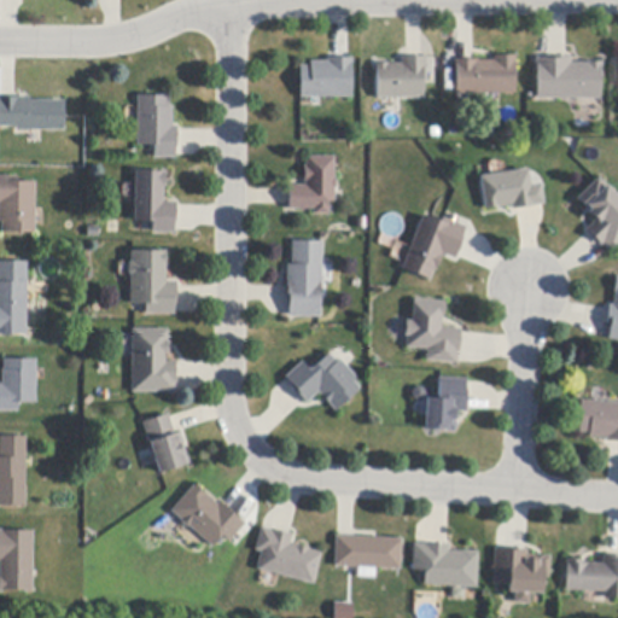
[(516,94),(455,95),(455,62),(460,62),(473,62),(494,62),(494,57),(517,57),(517,65),(516,65),(516,94)]
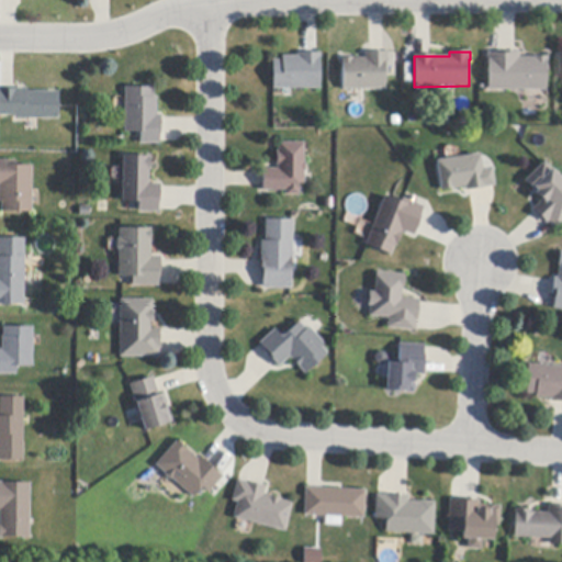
[(547,91),(489,91),(489,62),(487,62),(487,53),(490,53),(491,53),(491,54),(498,54),(498,52),(501,52),(501,53),(515,53),(516,53),(516,52),(520,52),(520,57),(535,57),(535,56),(538,56),(538,58),(544,58),(544,56),(549,56),(549,62),(547,62),(547,91)]
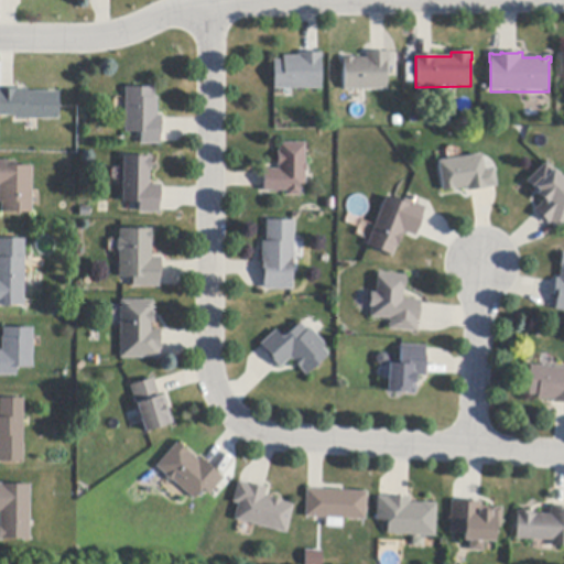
[(387,90),(344,91),(343,58),(367,58),(366,53),(371,53),(384,53),(390,53),(390,74),(387,74),(387,90)]
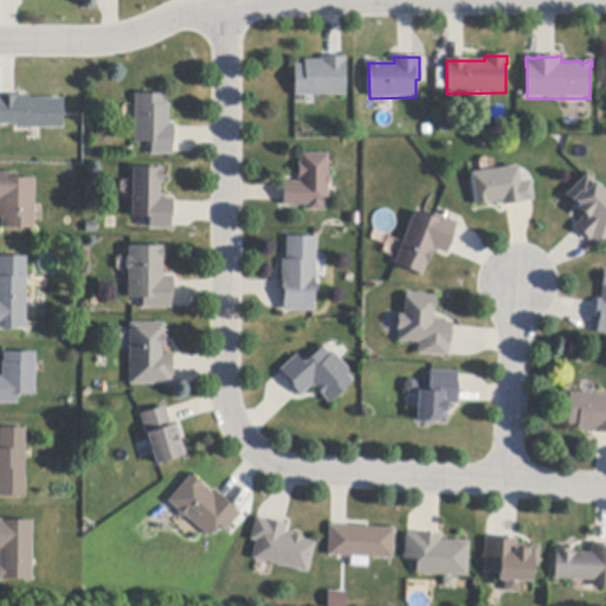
[(346,96),(316,97),(305,97),(295,97),(295,65),(304,65),(304,60),(322,60),(322,58),(326,58),(342,58),(346,58),(346,64),(346,96)]
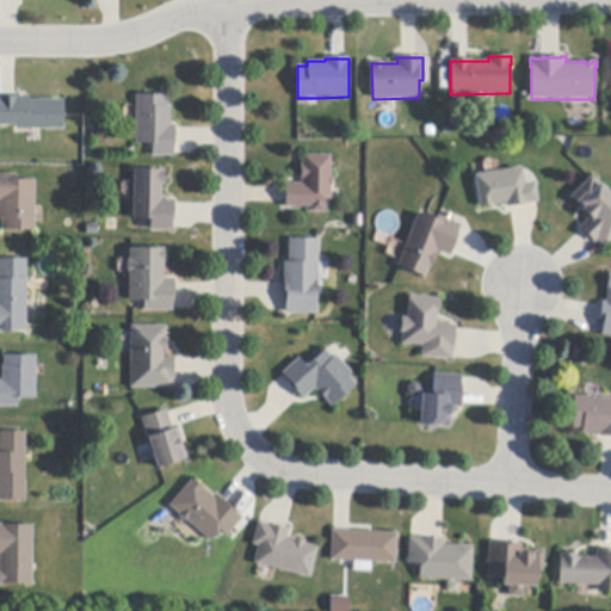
[(176,129),(176,147),(173,147),(173,154),(173,158),(153,156),(153,144),(135,144),(136,96),(167,96),(167,106),(171,106),(171,125),(176,125),(176,129)]
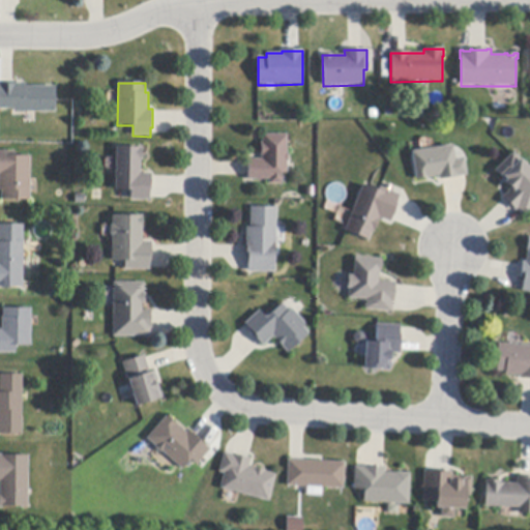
[(0,84),(1,84),(13,84),(25,84),(25,86),(55,87),(55,113),(15,113),(15,110),(0,110),(0,84)]
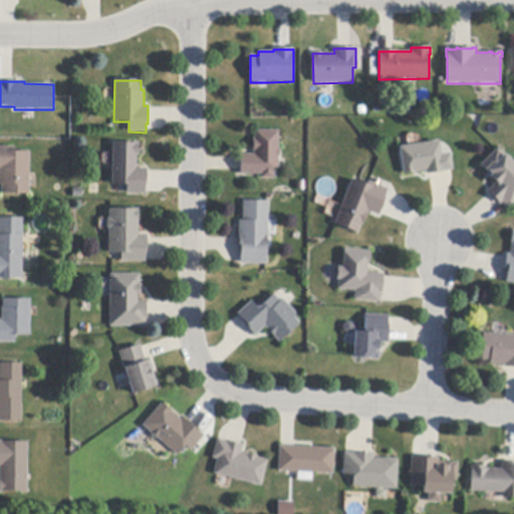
[(278,160),(278,168),(278,169),(274,169),(274,180),(261,180),(261,175),(239,175),(239,171),(239,159),(239,155),(254,155),(254,152),(252,152),(252,140),(254,140),(254,131),(278,131),(278,150),(280,150),(280,157),(278,157),(278,160)]
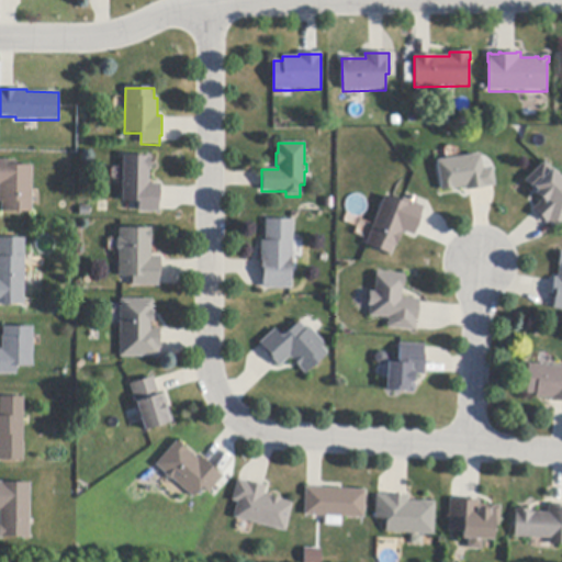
[(494,187),(470,191),(467,191),(467,188),(441,191),(437,161),(481,155),(483,169),(492,168),(495,187),(494,187)]
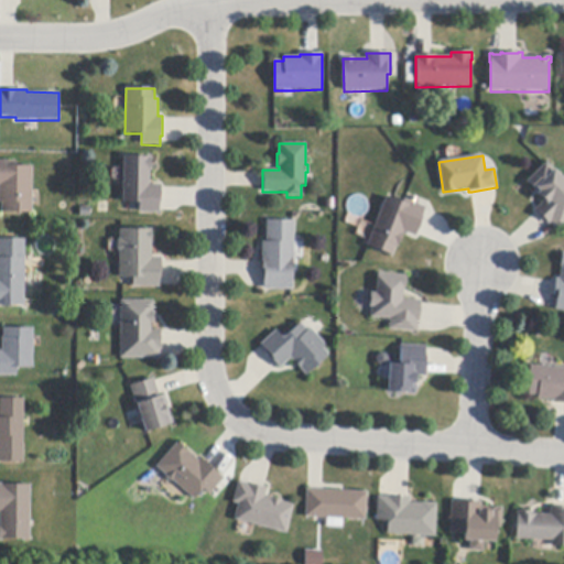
[(161,188),(161,204),(159,204),(159,210),(160,210),(160,214),(139,214),(139,203),(122,203),(123,158),(151,158),(151,171),(149,171),(149,185),(161,185),(161,188)]
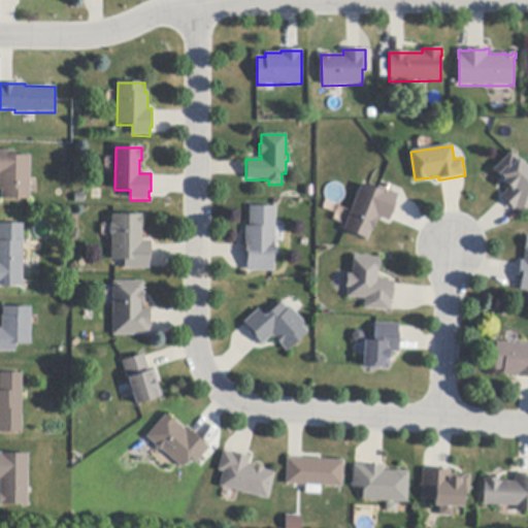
[(30,156),(30,200),(1,200),(1,190),(0,190),(0,152),(14,152),(14,156),(30,156)]
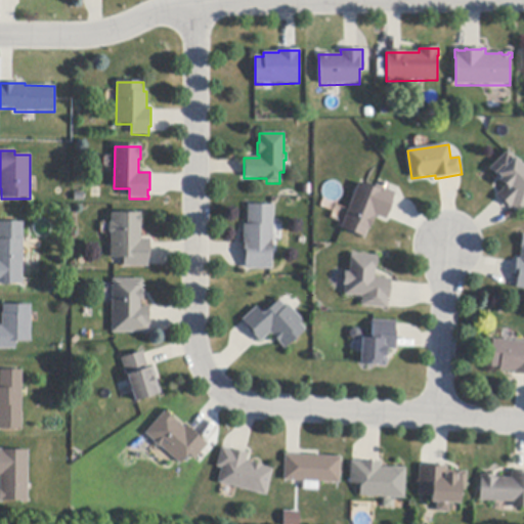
[(522,168),(523,170),(523,208),(518,214),(515,212),(511,208),(510,210),(498,199),(496,195),(505,186),(489,170),(508,151),(522,167),(522,168)]
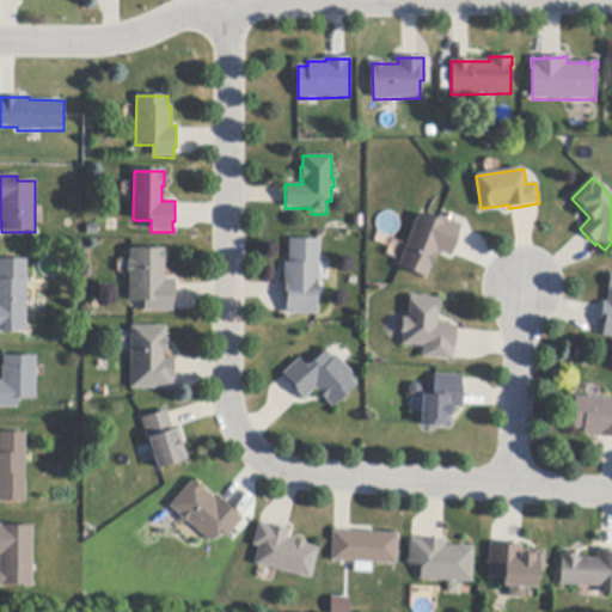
[(440,218),(461,226),(458,234),(459,236),(452,255),(451,258),(438,252),(430,268),(426,279),(398,268),(420,214),(436,221),(439,216),(440,218)]
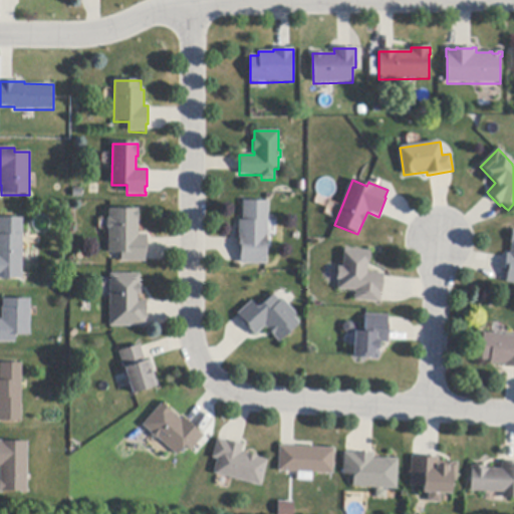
[(268,222),(268,230),(268,238),(266,238),(266,265),(240,265),(240,261),(240,255),(239,255),(239,239),(239,221),(243,221),(243,202),(268,202),(268,222)]
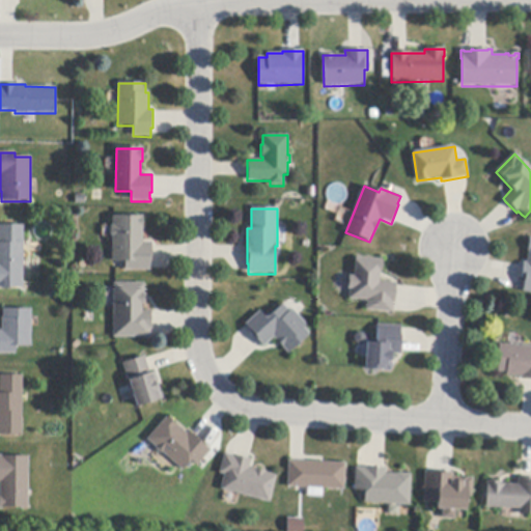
[(151,247),(151,263),(149,263),(149,269),(149,271),(124,271),(124,269),(124,261),(114,261),(112,261),(112,238),(111,235),(111,227),(112,225),(112,217),(143,217),(143,228),(142,229),(142,243),(151,243),(151,247)]
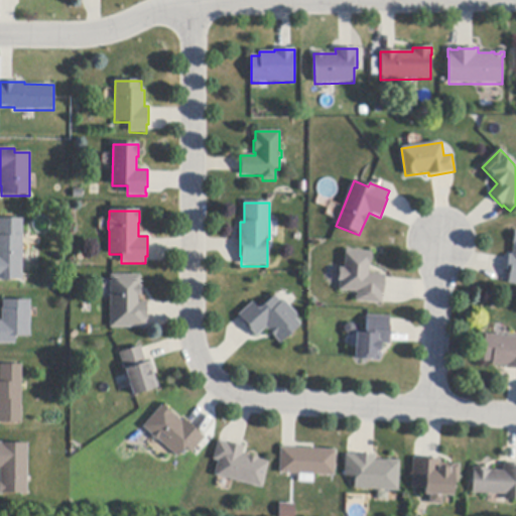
[(0,219),(22,220),(22,280),(0,280),(0,219)]
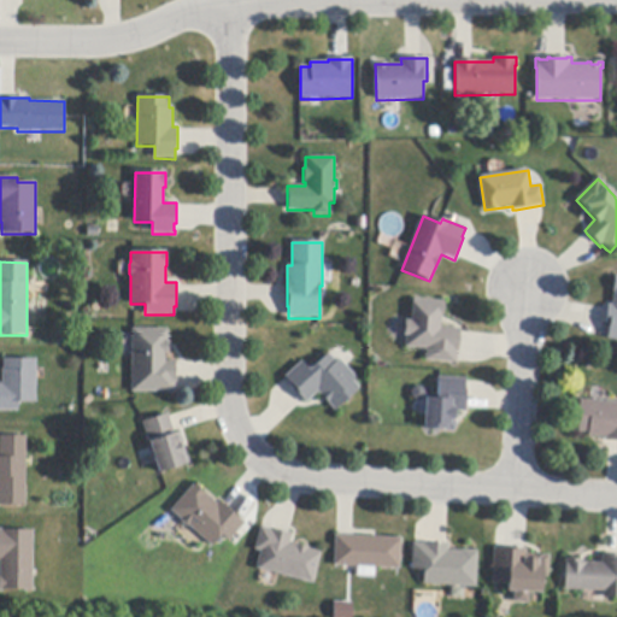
[(616,277),(616,341),(607,340),(607,338),(609,328),(605,328),(607,309),(609,305),(612,306),(613,293),(615,277),(616,277)]
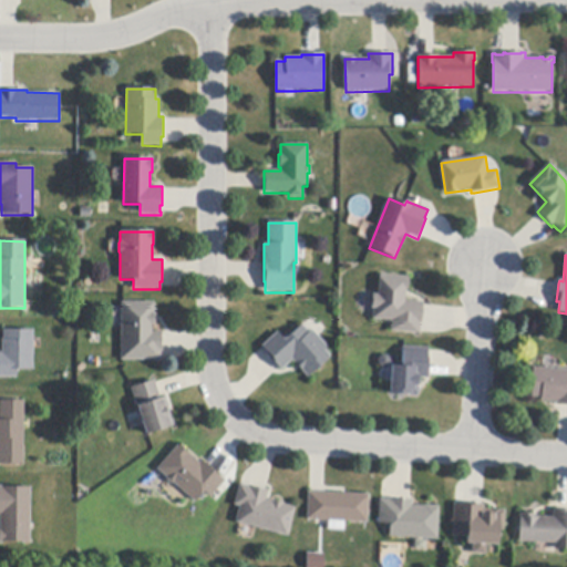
[(422,307),(420,332),(420,336),(390,332),(391,322),(372,320),(373,309),(371,309),(372,295),(378,296),(379,279),(380,275),(409,278),(408,291),(405,290),(404,301),(423,303),(422,307)]
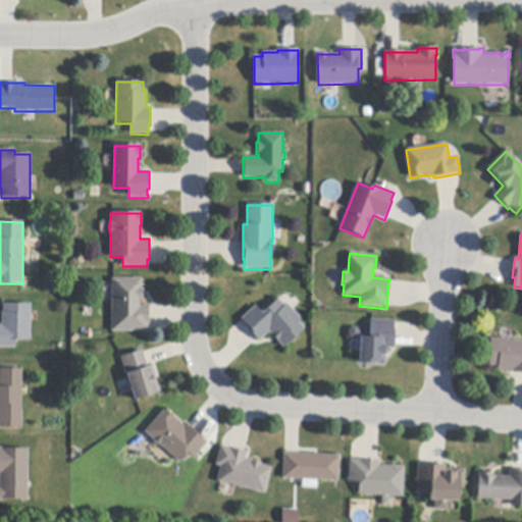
[(149,308),(149,309),(148,309),(148,321),(149,321),(149,324),(147,324),(147,330),(147,332),(111,332),(111,279),(142,279),(142,289),(143,289),(143,292),(142,292),(142,297),(143,297),(143,300),(139,300),(139,306),(149,306),(149,308)]
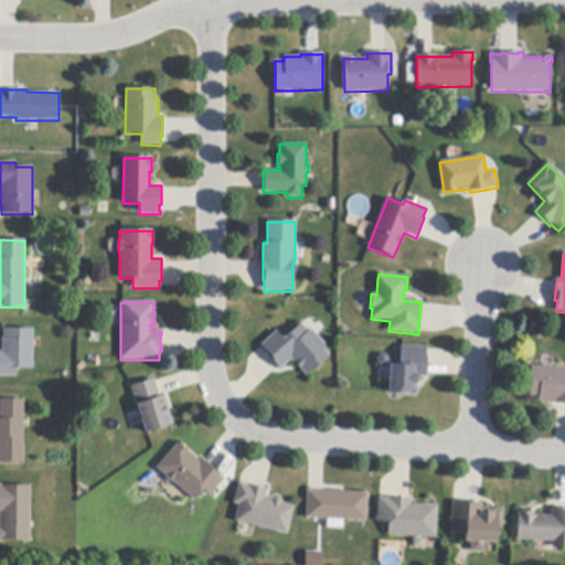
[(302,326),(309,331),(311,329),(317,336),(327,347),(323,350),(329,356),(306,376),(291,360),(280,370),(278,368),(263,348),(260,345),(276,332),(284,339),(286,337),(286,338),(301,323),(302,326)]
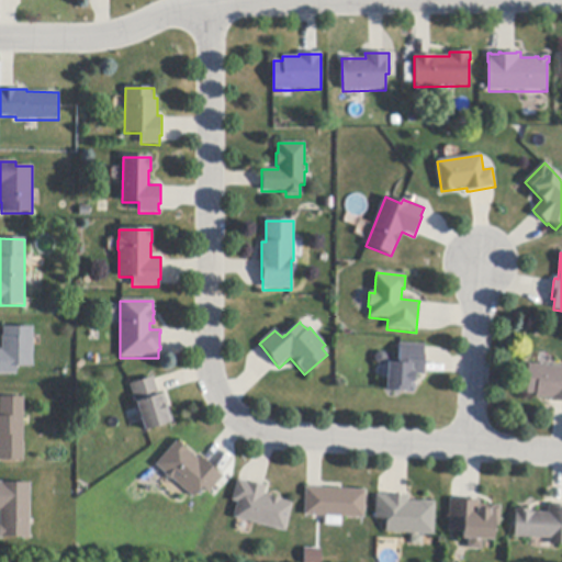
[(0,350),(1,350),(1,338),(3,338),(3,328),(32,328),(33,368),(17,368),(17,375),(0,375),(0,350)]
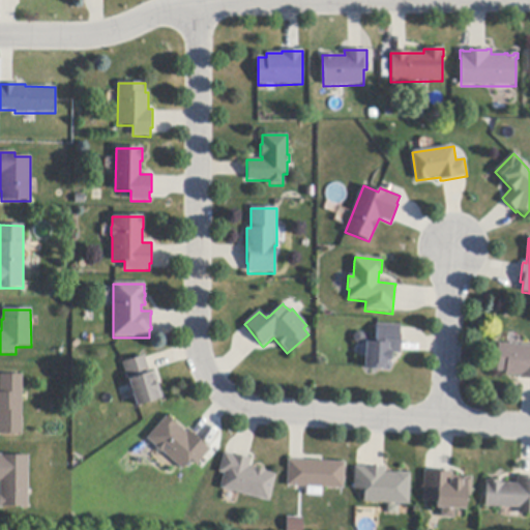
[(401,328),(400,334),(402,335),(401,352),(401,354),(391,354),(390,372),(382,371),(382,369),(364,367),(365,343),(369,343),(369,340),(376,341),(377,324),(401,326),(401,328)]
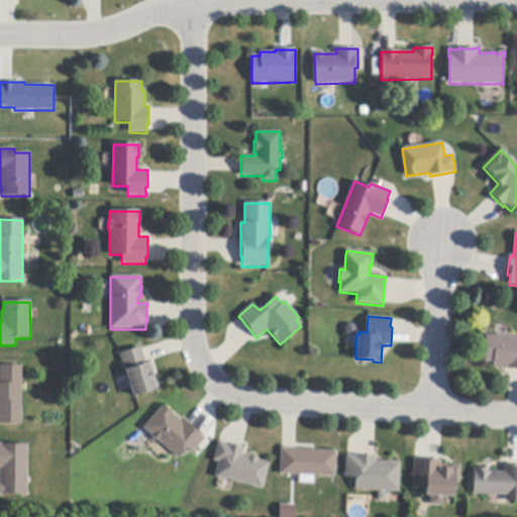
[(495,336),(504,336),(516,337),(516,370),(512,370),(508,370),(508,368),(493,367),(493,363),(485,363),(487,335),(495,336)]
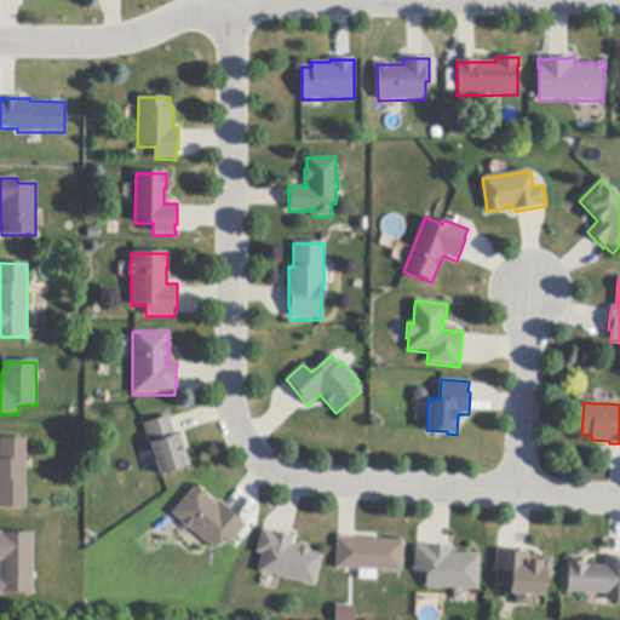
[(170,419),(174,435),(176,436),(181,435),(190,466),(160,476),(156,466),(151,451),(143,425),(168,417),(170,419)]
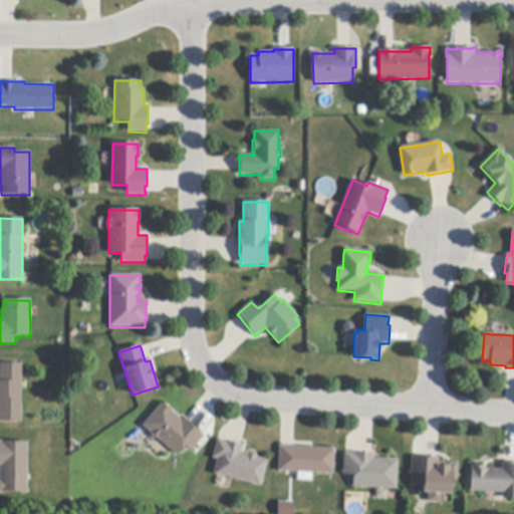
[(0,363),(21,363),(21,381),(21,390),(20,421),(0,421),(0,363)]
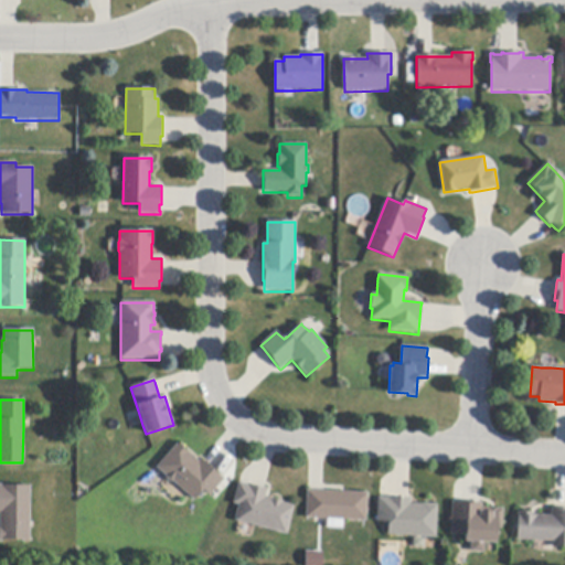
[(202,460),(216,473),(216,475),(221,479),(223,480),(221,483),(210,496),(209,496),(203,491),(194,501),(191,499),(172,482),(170,482),(166,478),(166,476),(157,468),(156,468),(178,444),(199,462),(201,459),(202,460)]
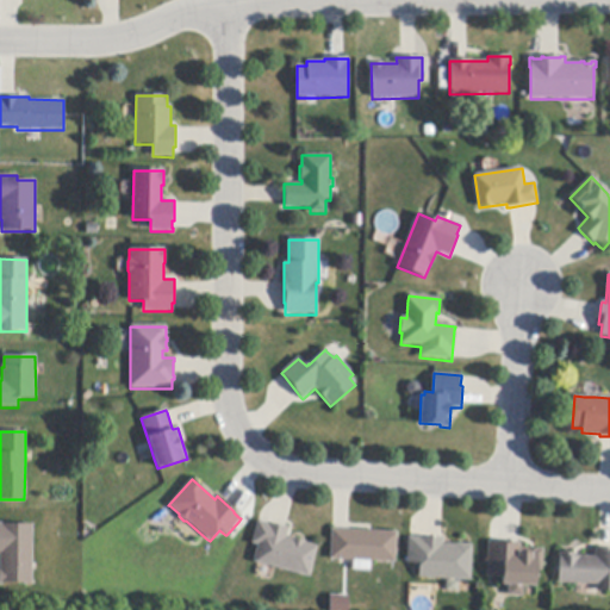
[(259,522),(267,524),(267,522),(271,523),(271,524),(284,528),(284,527),(285,527),(287,528),(285,539),(291,540),(291,539),(294,540),(294,541),(300,542),(300,541),(305,542),(304,543),(317,547),(309,578),(251,562),(256,546),(250,543),(256,522),(259,522)]
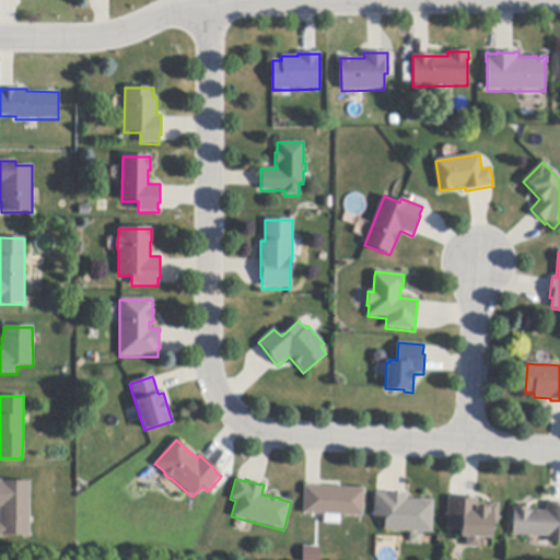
[(30,482),(30,536),(2,536),(2,537),(0,537),(0,481),(2,481),(30,482)]
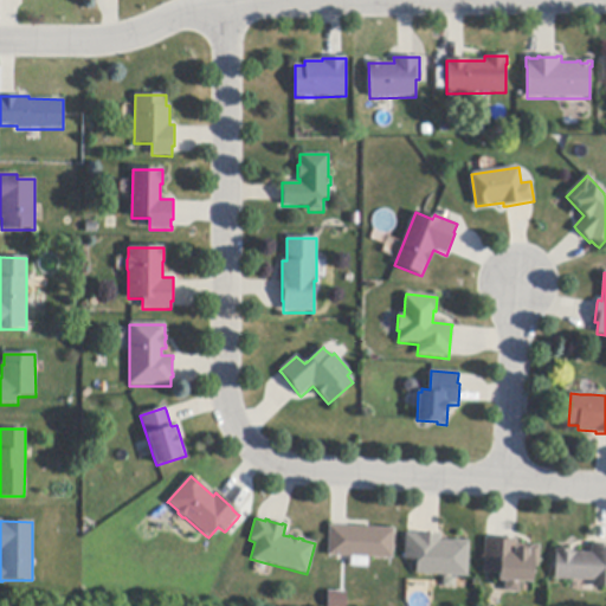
[(331,526),(346,527),(394,529),(393,560),(367,559),(337,558),(327,556),(329,526),(331,526)]
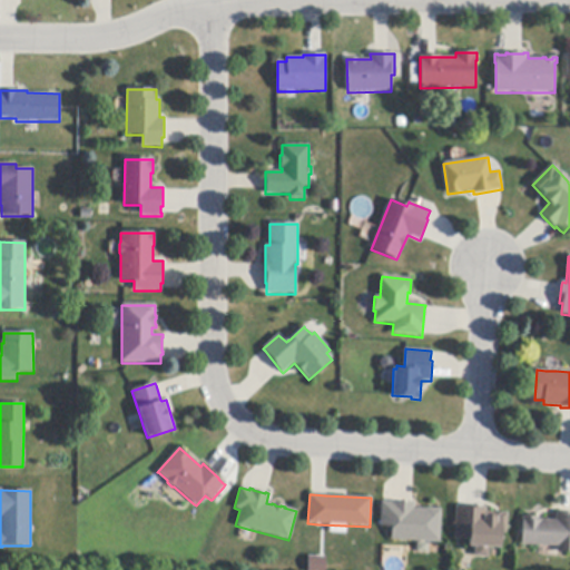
[(412,502),(414,502),(413,509),(426,510),(426,509),(442,510),(440,543),(431,542),(414,542),(391,541),(391,527),(381,527),(382,502),(384,503),(391,503),(391,501),(394,501),(394,503),(412,504),(412,502)]
